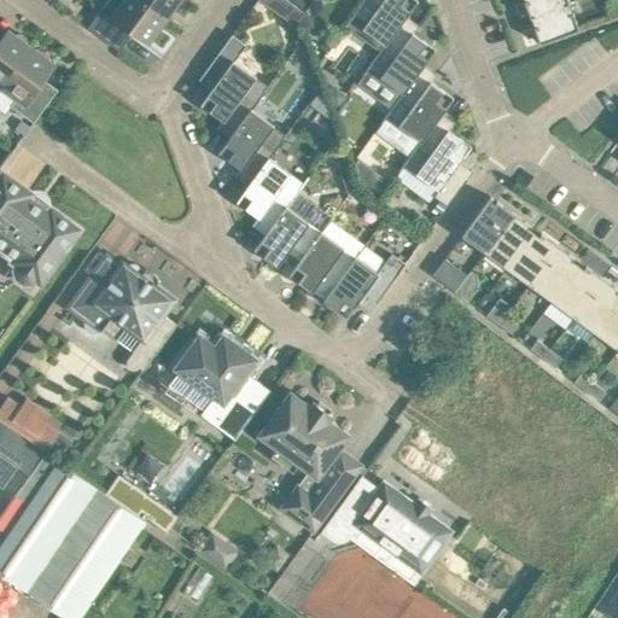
[(167,19),(140,0),(109,0),(104,7),(103,7),(88,28),(120,51),(134,31),(149,42),(159,28),(167,19)]
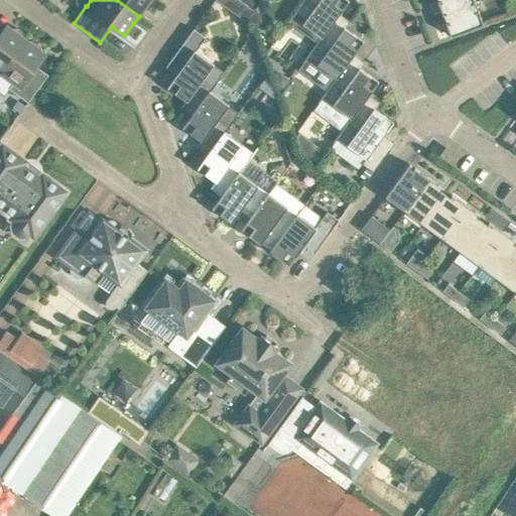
[(117,0),(139,16),(144,8),(149,0),(117,0)]
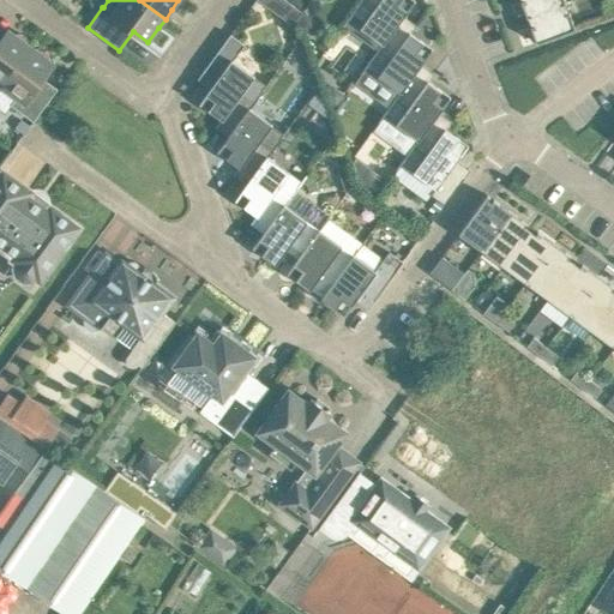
[(289,2),(286,0),(258,0),(292,24),(296,18),(301,11),(300,11),(289,2)]
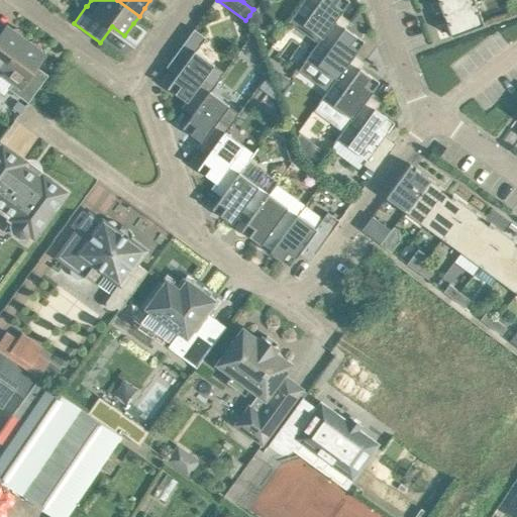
[(244,0),(243,2),(252,9),(259,0),(244,0)]
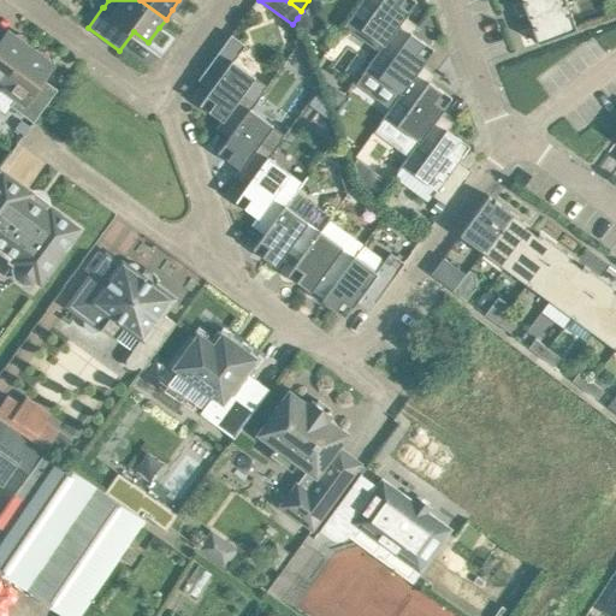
[(362,0),(344,25),(362,1),(374,11),(383,0),(362,0)]
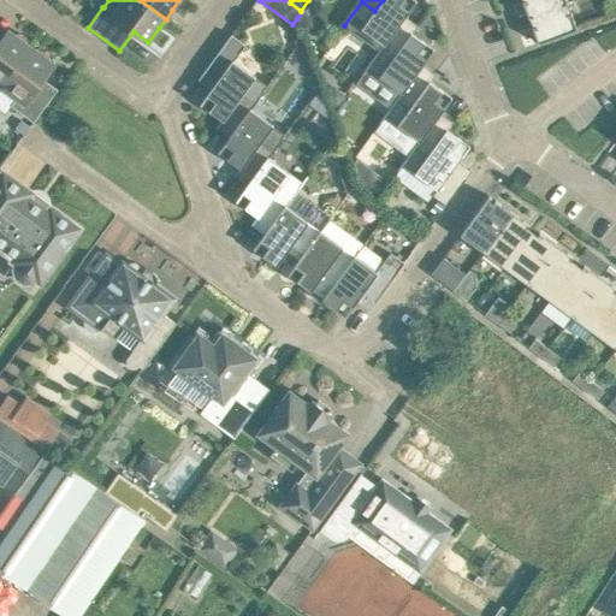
[(414,29),(402,19),(406,16),(416,1),(414,0),(383,0),(374,11),(362,1),(344,25),(345,27),(350,19),(383,45),(362,73),(380,51),(392,59),(418,25),(418,24),(414,29)]
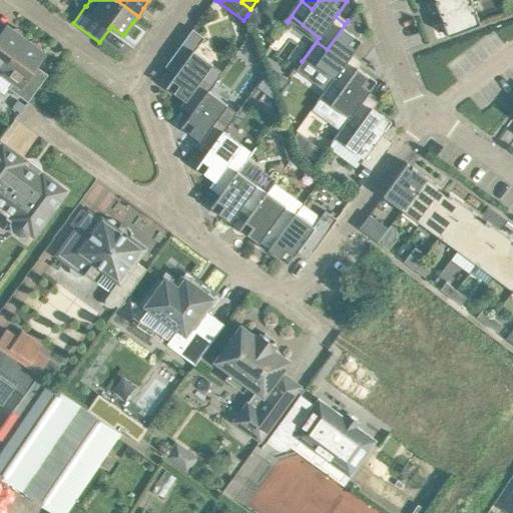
[(473,2),(471,0),(435,0),(436,0),(435,1),(440,14),(473,2)]
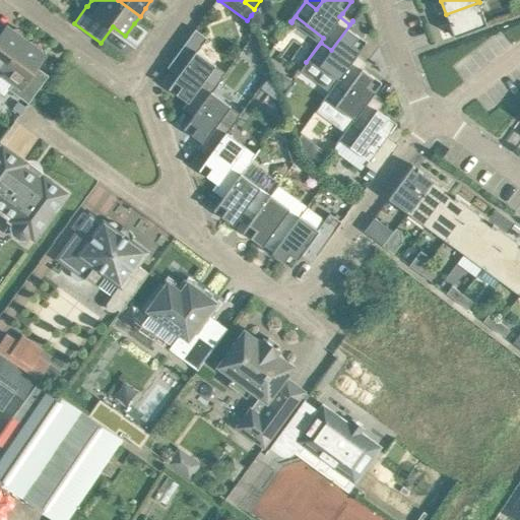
[(488,24),(481,10),(478,3),(479,3),(479,2),(446,14),(447,14),(450,22),(449,22),(454,37),(488,24)]
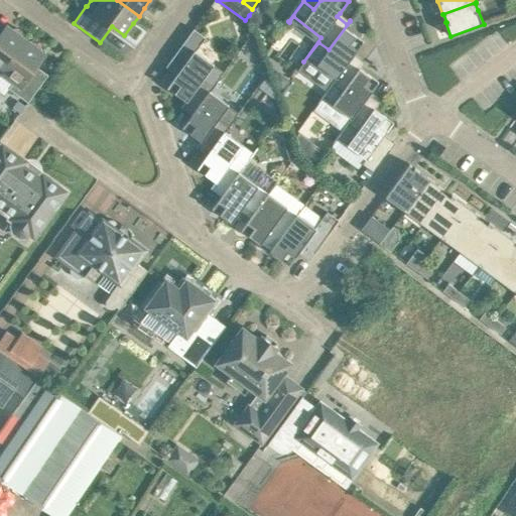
[(253,9),(249,15),(254,30),(262,19),(262,16),(253,9)]
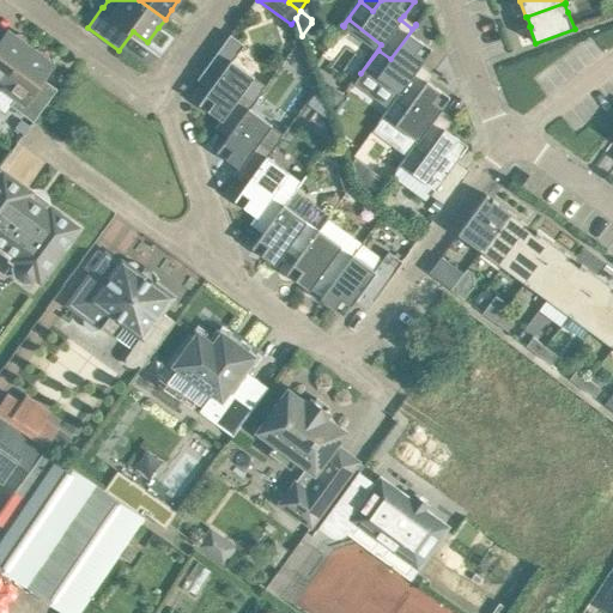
[(430,77),(418,68),(420,64),(422,65),(432,49),(411,34),(417,25),(416,25),(390,59),(378,50),(360,73),(362,74),(366,67),(399,92),(377,121),(378,122),(395,98),(408,107),(434,73),(432,73),(430,77)]
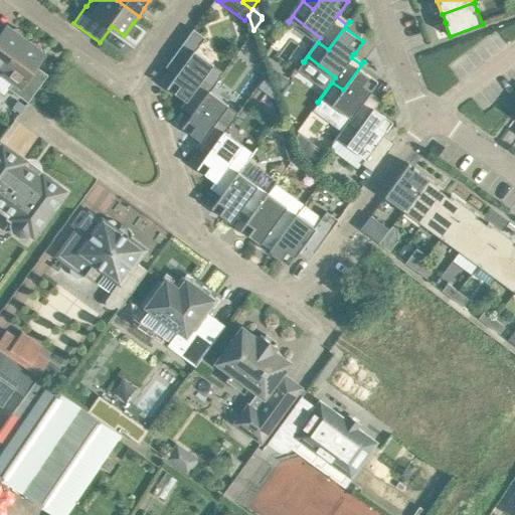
[(0,71),(2,72),(26,38),(24,36),(23,33),(20,30),(16,29),(13,28),(7,24),(0,33),(0,71)]
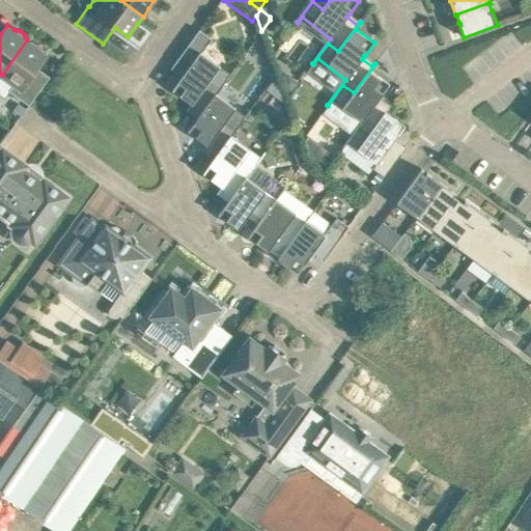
[(230,74),(201,53),(212,38),(199,30),(171,68),(172,70),(174,65),(186,74),(183,77),(182,77),(172,89),(192,103),(187,110),(187,111),(208,81),(220,89),(234,68),(234,67),(230,74)]
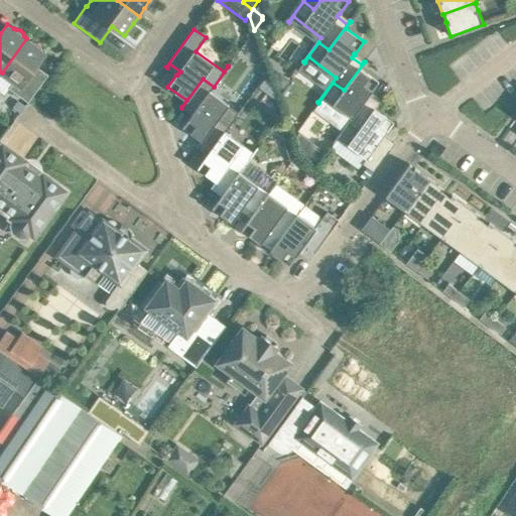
[(33,71),(46,53),(40,48),(39,45),(37,42),(33,40),(29,40),(26,38),(2,73),(14,82),(9,89),(28,102),(48,75),(47,74),(43,79),(33,71)]
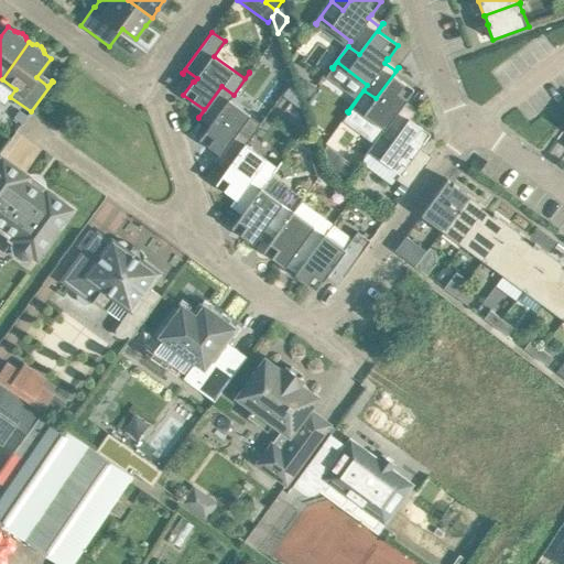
[(412,115),(401,107),(403,102),(404,104),(414,89),(394,75),(399,67),(376,98),(364,90),(348,112),(353,107),(383,129),(364,155),(365,156),(380,134),(392,143),(415,111),(414,111),(412,115)]
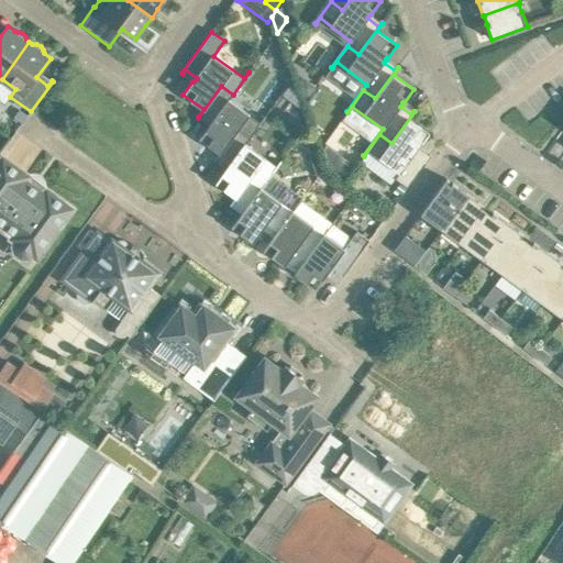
[(260,122),(230,100),(250,73),(249,73),(233,95),(221,86),(198,118),(199,118),(201,114),(212,122),(210,125),(209,125),(199,139),(219,154),(213,161),(214,162),(238,130),(249,139),(265,117),(264,117),(260,122)]
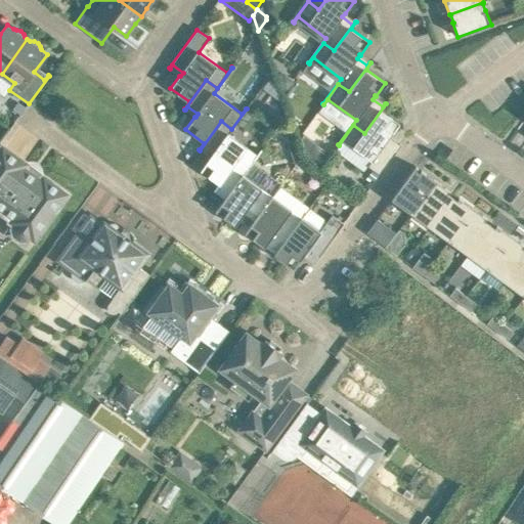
[(273,72),(262,89),(276,99),(281,92),(273,72)]
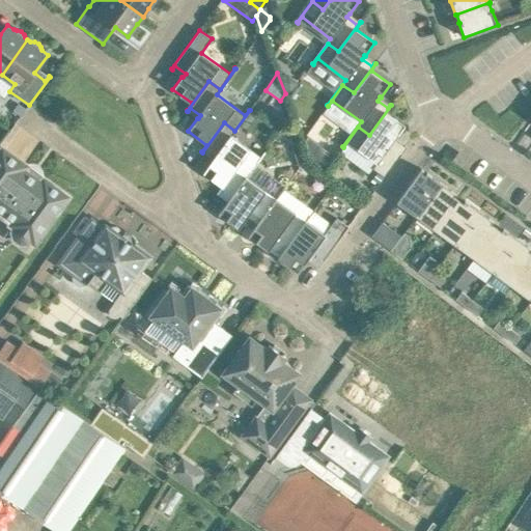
[(289,74),(282,84),(291,90),(299,81),(289,74)]
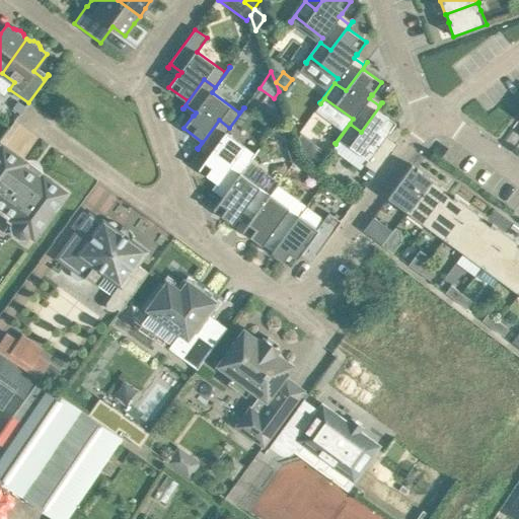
[(383,139),(386,136),(395,123),(377,109),(382,102),(361,132),(350,124),(336,144),(340,139),(368,159),(364,164),(368,168),(375,173),(397,144),(396,143),(393,146),(383,139)]
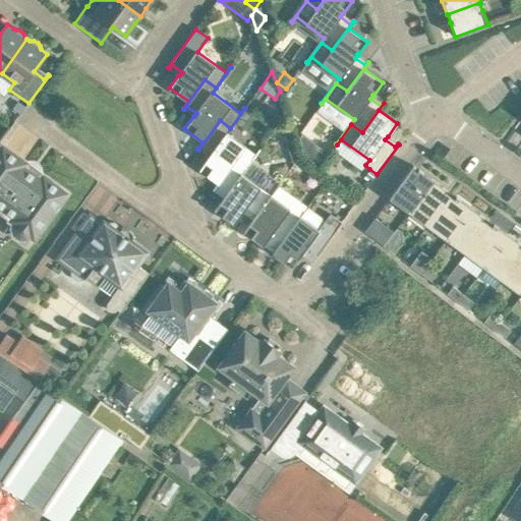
[(255,154),(227,133),(245,109),(245,108),(230,128),(220,120),(198,150),(201,147),(212,154),(209,157),(199,169),(218,183),(213,189),(214,190),(235,161),(245,169),(259,149),(255,154)]
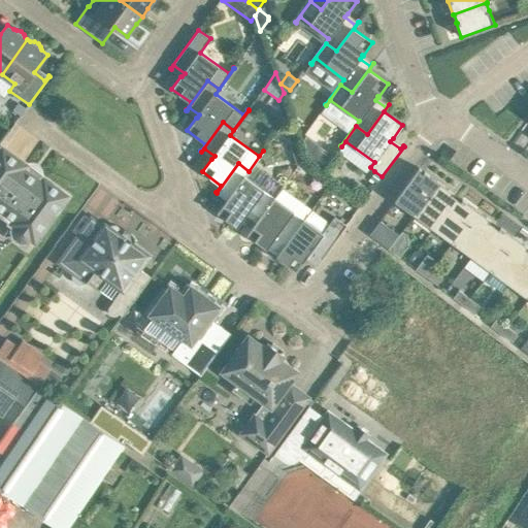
[(301,142),(292,145),(299,165),(300,163),(303,159),(306,155),(301,142)]
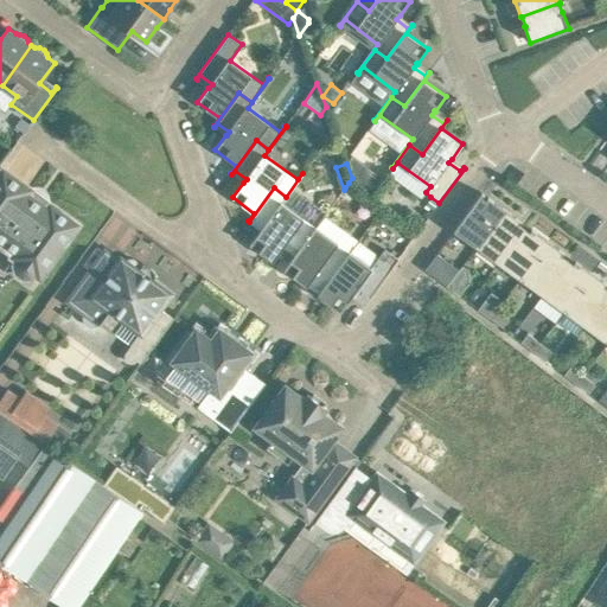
[(366,165),(353,184),(371,196),(384,177),(366,165)]
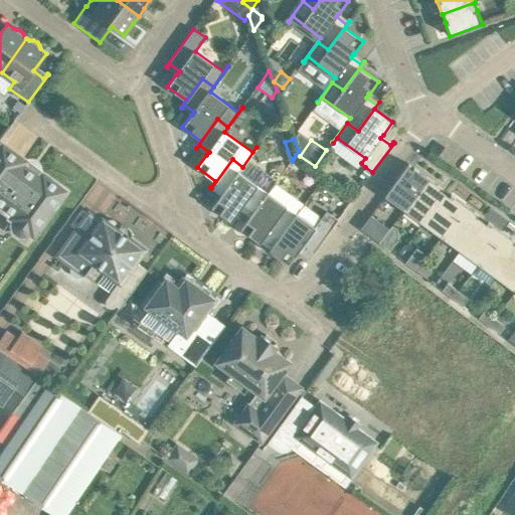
[(64,191),(43,176),(41,179),(21,165),(24,161),(2,146),(0,149),(0,203),(15,214),(12,217),(16,220),(14,225),(16,230),(20,233),(25,233),(30,230),(33,233),(64,191)]
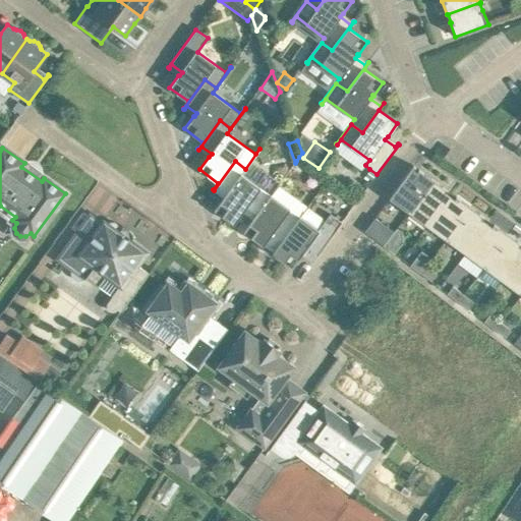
[(271,194),(242,174),(261,150),(259,149),(245,169),(235,161),(214,190),(217,187),(227,194),(224,198),(224,197),(215,211),(233,224),(249,201),(261,210),(275,189),(271,194)]
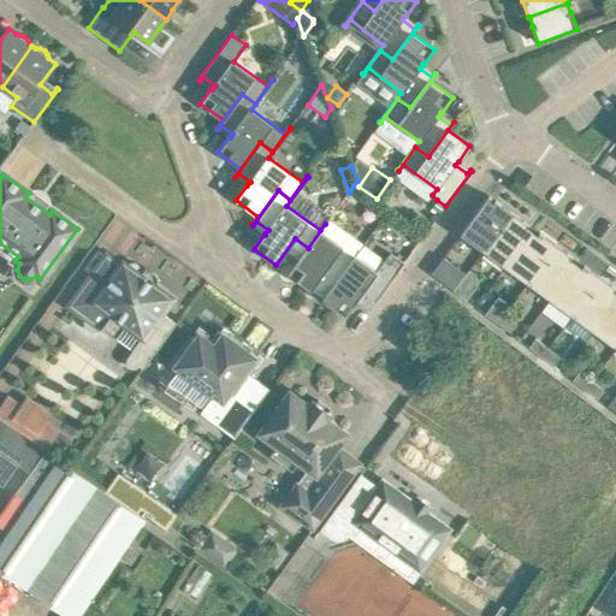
[(484,252),(511,212),(495,200),(493,202),(490,200),(491,197),(489,196),(461,235),(484,252)]
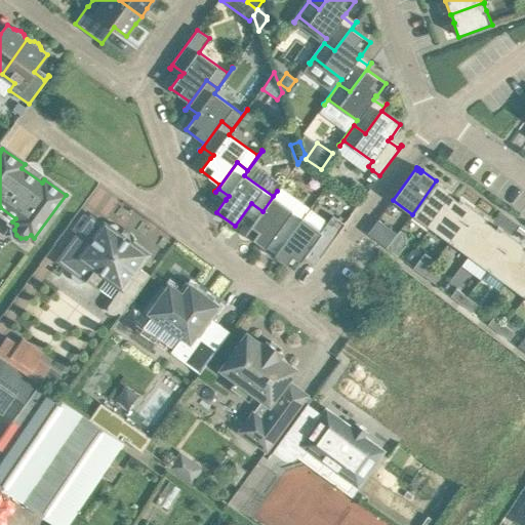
[(372,170),(368,177),(374,182),(379,175),(372,170)]
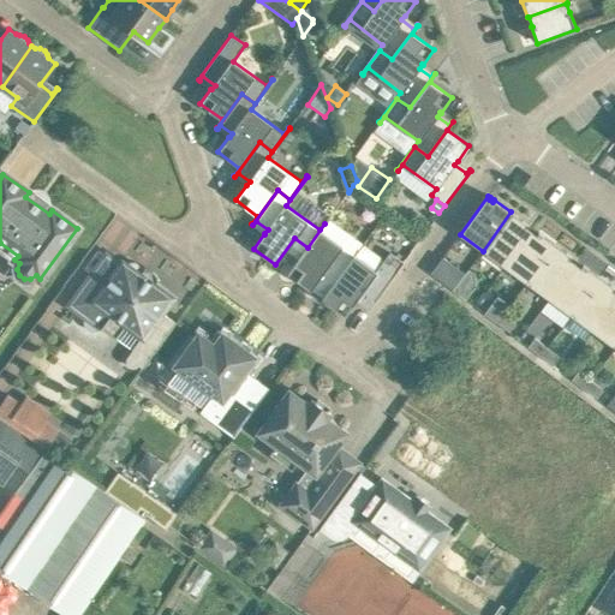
[(505,267),(531,231),(526,227),(527,224),(511,212),(483,251),(505,267)]
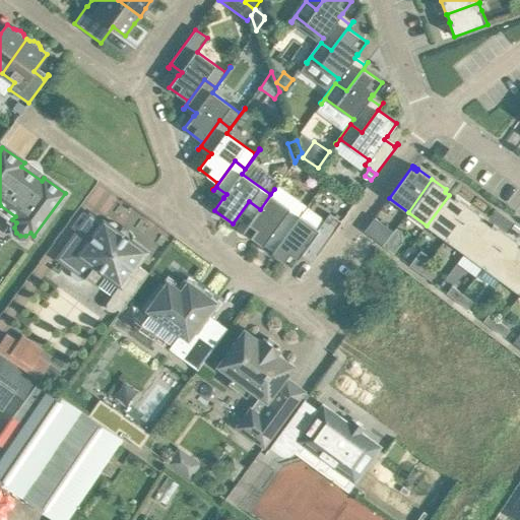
[(273,253),(304,210),(303,210),(300,215),(271,195),(275,190),(274,189),(260,209),(249,201),(233,223),(234,224),(245,208),(255,215),(253,219),(252,218),(243,232),(263,246),(264,244),(274,251),(272,253),(273,253)]
